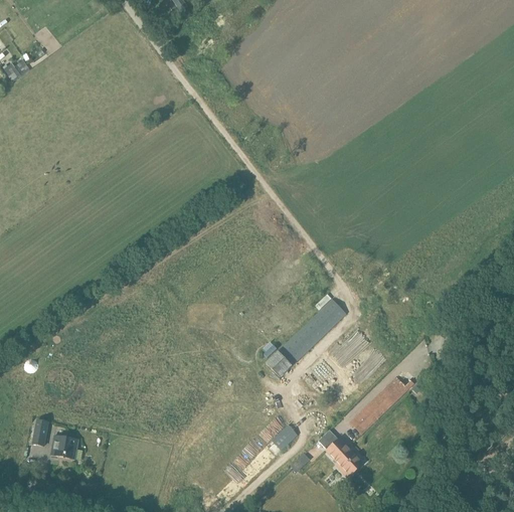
[(172,0),(179,10),(187,5),(183,0),(172,0)]
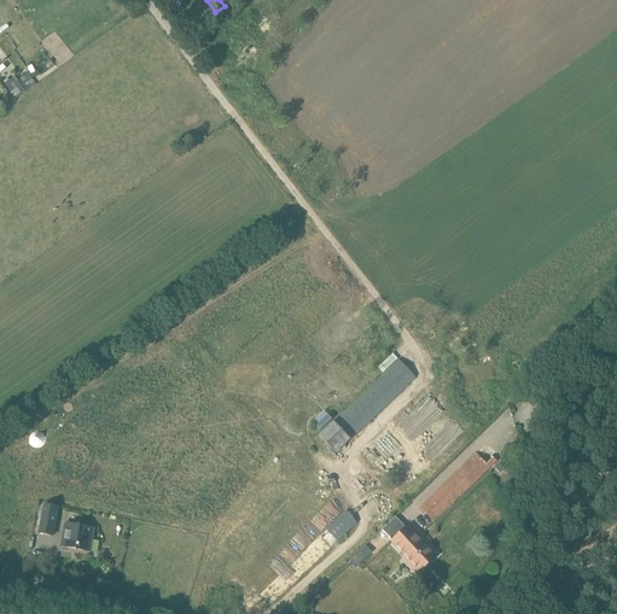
[(19,89),(10,76),(3,82),(12,95),(19,89)]
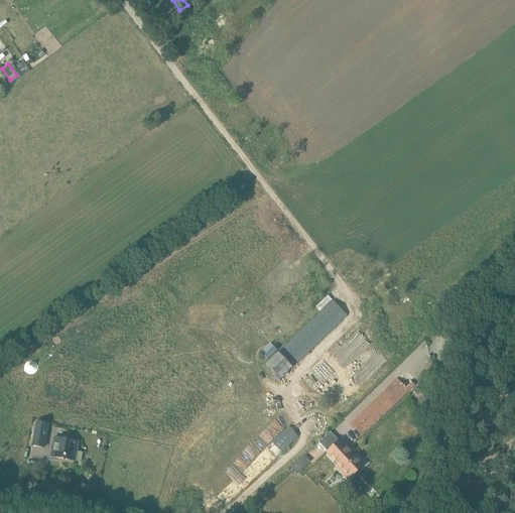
[(279,377),(347,312),(332,297),(277,350),(265,362),(279,377)]
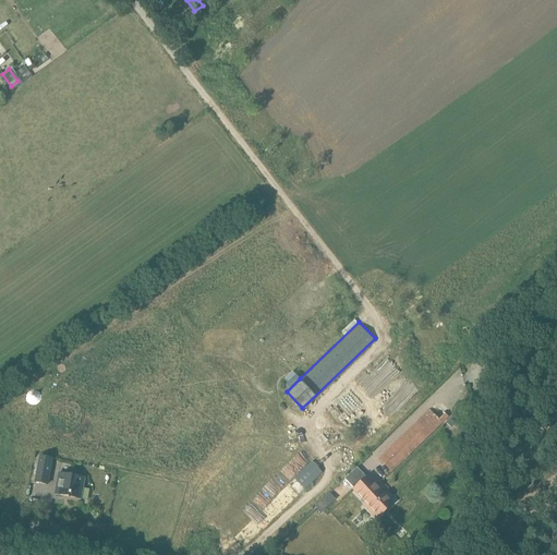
[(428,408),(387,447),(399,460),(414,446),(406,436),(414,427),(423,436),(440,420),(428,408)]
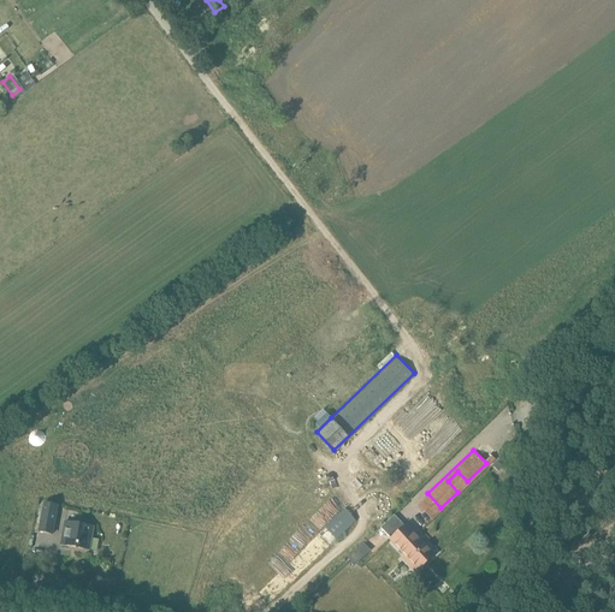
[(42,500),(37,530),(53,533),(58,504),(42,500)]
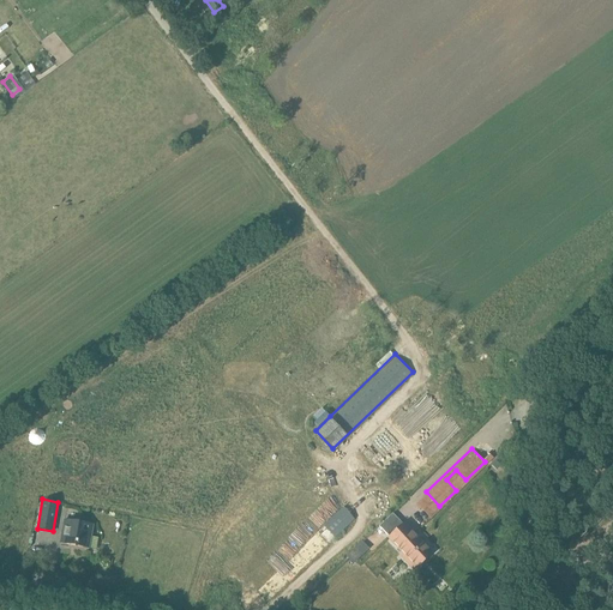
[(389,535),(416,565),(431,550),(403,521),(391,511),(378,523),(389,535)]
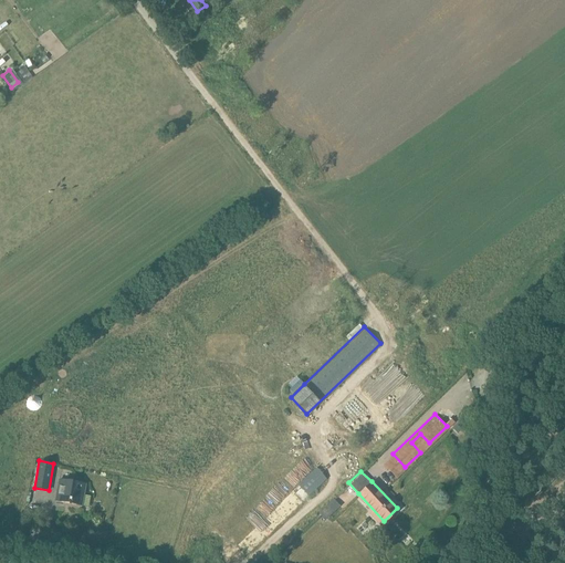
[(240,560),(323,482),(314,473),(231,550),(240,560)]
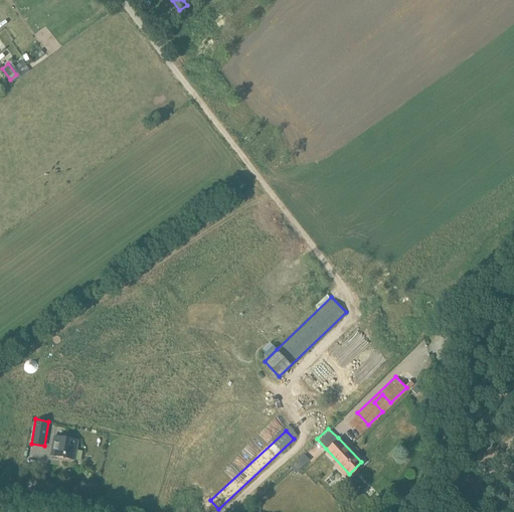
[(77,439),(52,435),(49,453),(73,458),(77,439)]
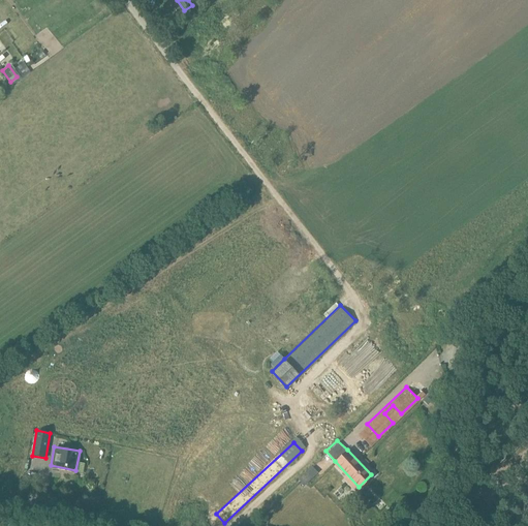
[(317,470),(311,464),(297,477),(303,484),(317,470)]
